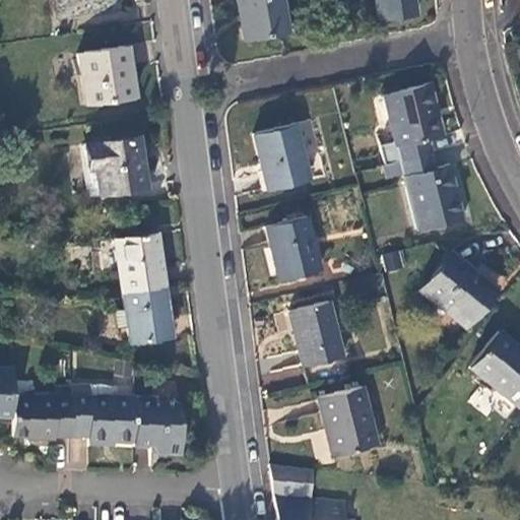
[(236,0),(239,15),(243,40),(286,31),(280,0),(236,0)]
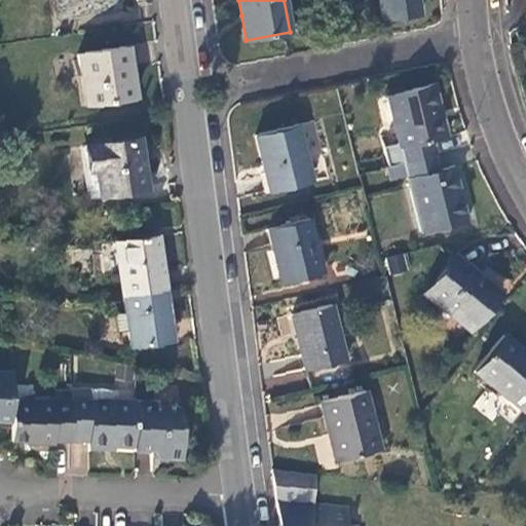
[(377,0),(381,20),(419,14),(417,0),(377,0)]
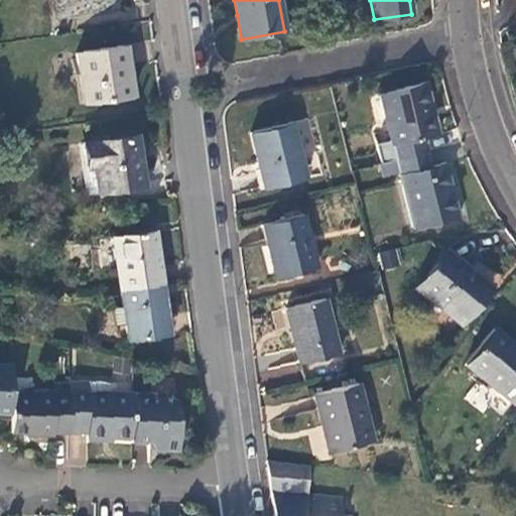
[(76,52),(83,102),(130,95),(127,77),(122,45),(76,52)]
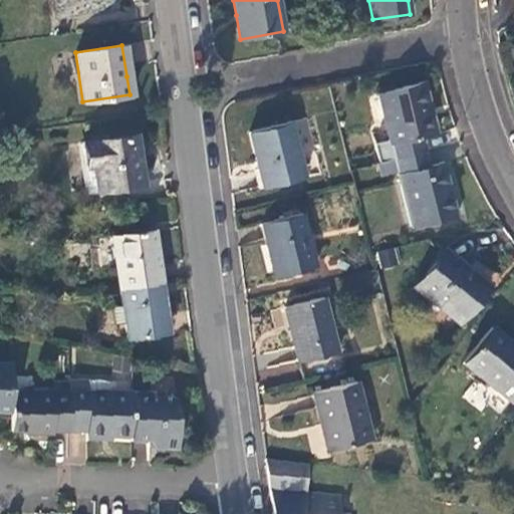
[(394,158),(426,150),(423,137),(436,133),(423,83),(378,94),(389,141),(379,143),(377,131),(370,132),(377,162),(394,158)]
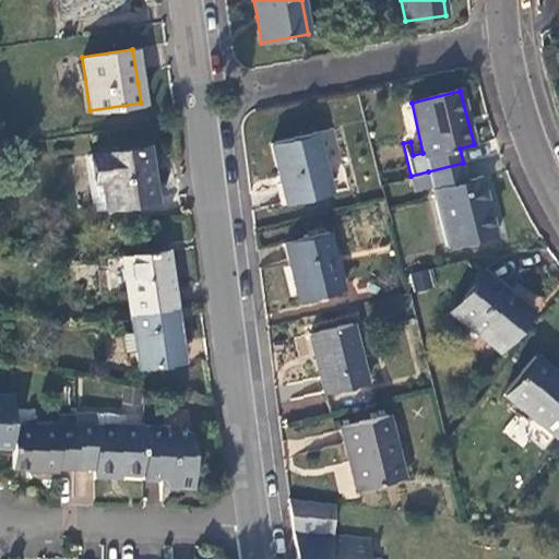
[(271,142),(285,201),(329,191),(316,132),(271,142)]
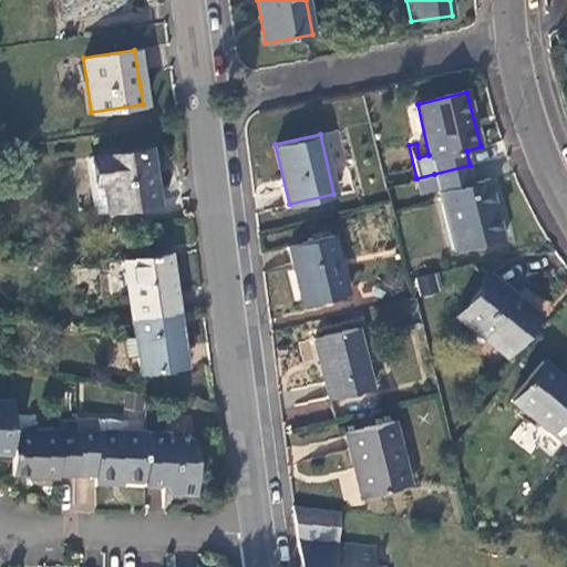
[(91,157),(99,212),(157,203),(153,176),(148,150),(91,157)]
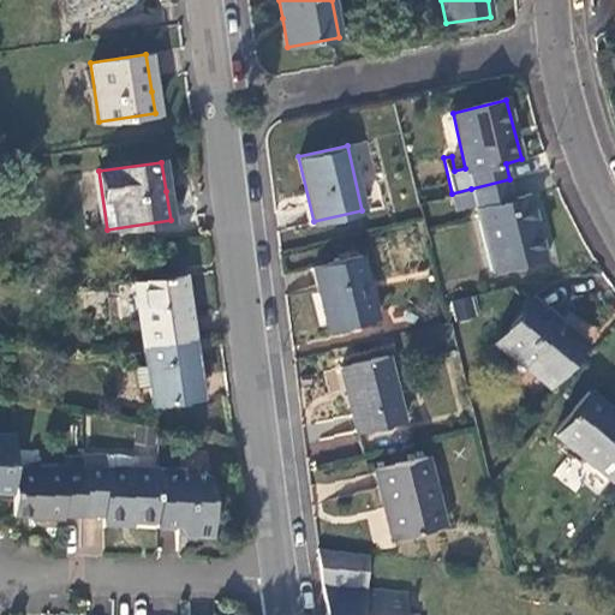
[(514,197),(509,179),(471,189),(491,272),(547,257),(531,193),(514,197)]
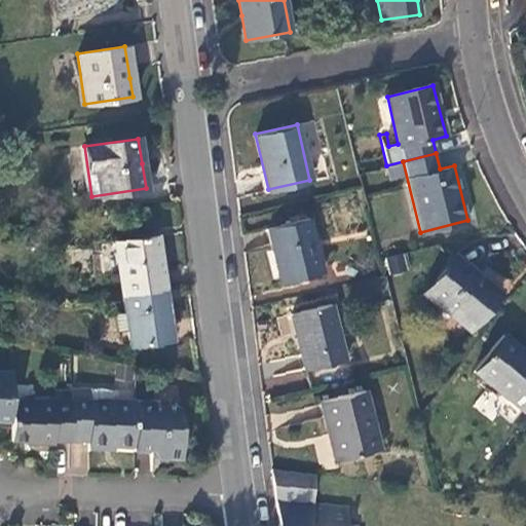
[(274,260),(279,282),(321,271),(308,217),(266,227),(274,260)]
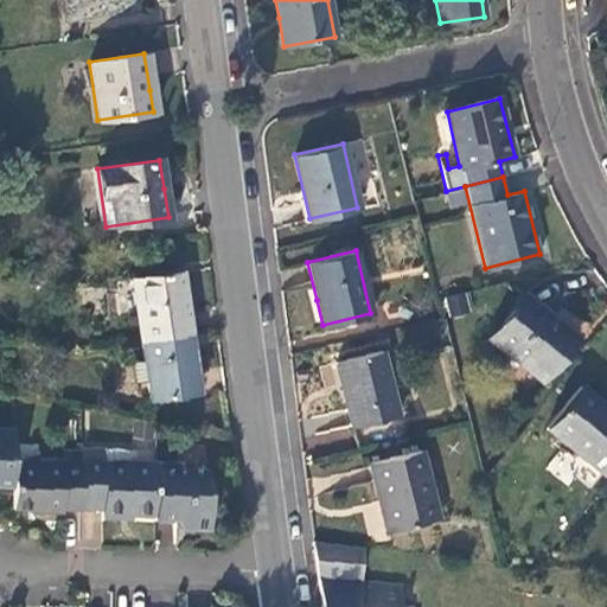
[(140,343),(187,334),(180,293),(177,273),(129,280),(140,343)]
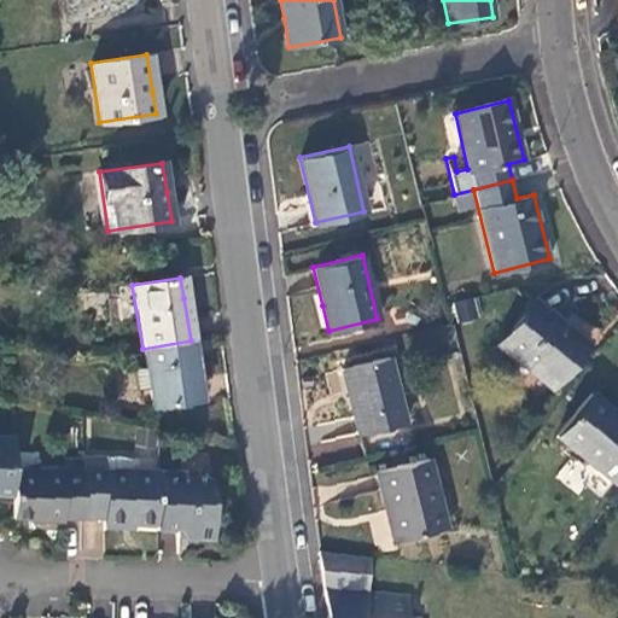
[(454,301),(456,321),(477,318),(474,298),(454,301)]
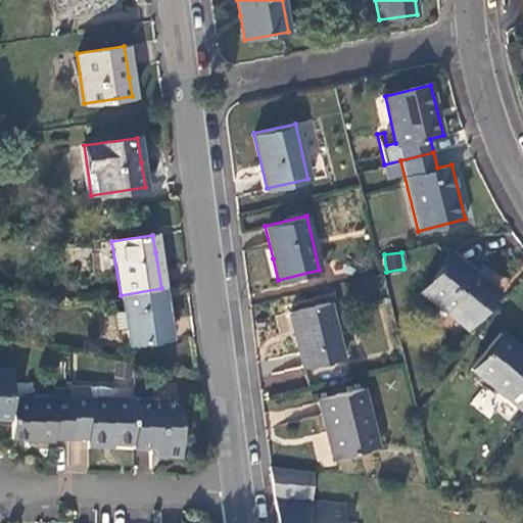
[(422,290),(465,325),(493,288),(452,253),(422,290)]
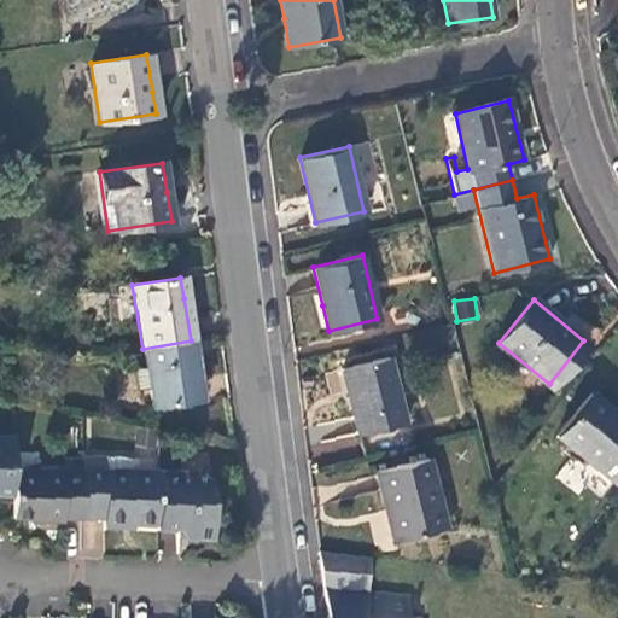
[(198,385),(191,340),(143,349),(152,406),(200,398),(198,385)]
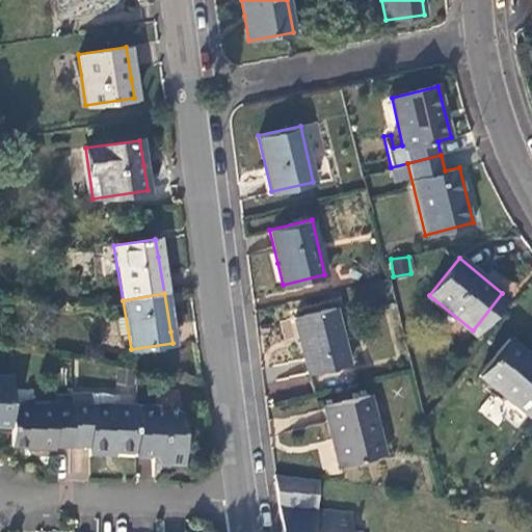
[(301,348),(308,373),(346,364),(334,308),(294,317),(301,348)]
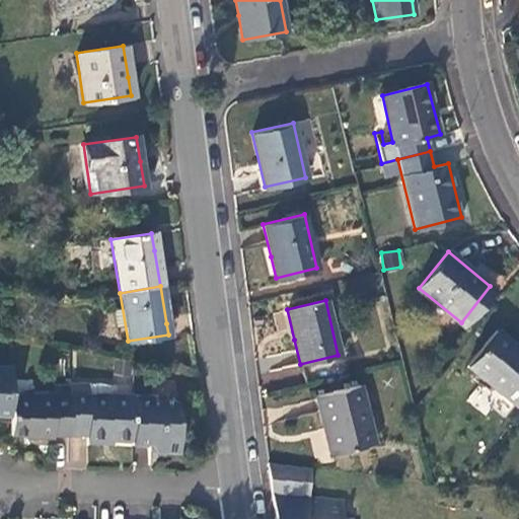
[(465,366),(513,403),(518,395),(518,349),(495,329),(465,366)]
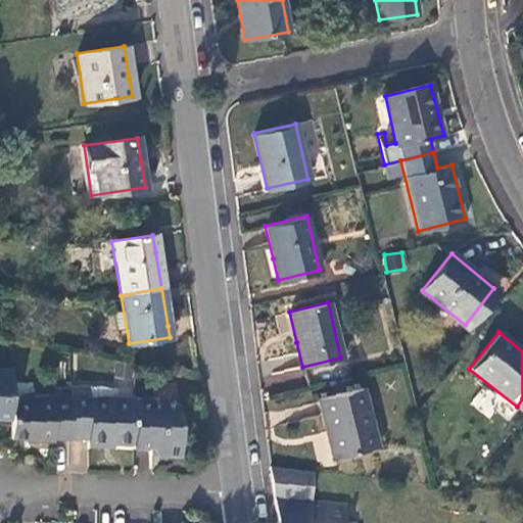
[(8,395),(9,367),(0,367),(0,414),(8,414),(8,395)]
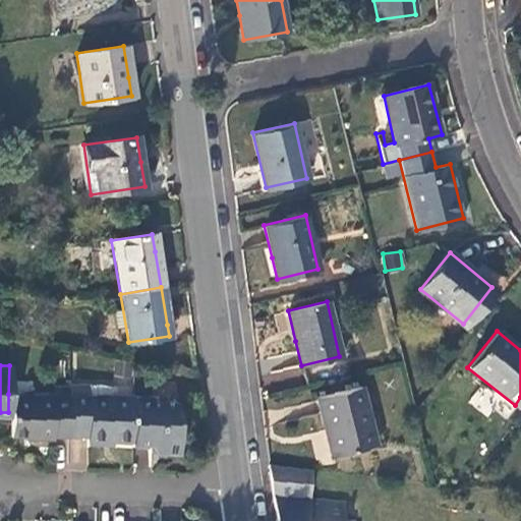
[(68,395),(68,383),(51,384),(52,394),(68,395)]
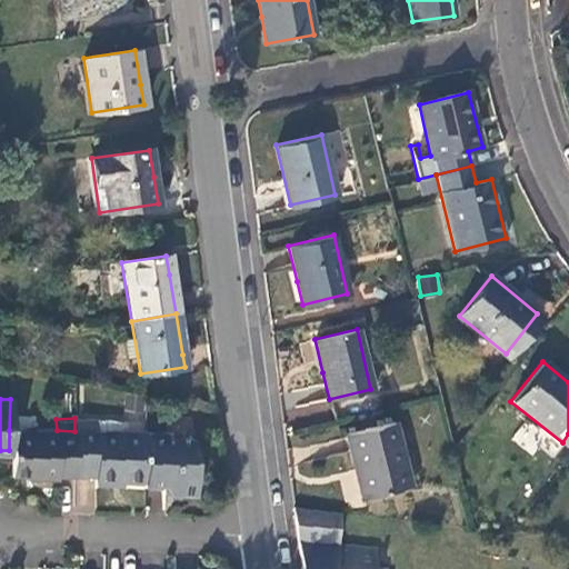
[(92,479),(143,480),(143,430),(95,428),(95,419),(75,418),(75,431),(75,473),(92,473),(92,479)]
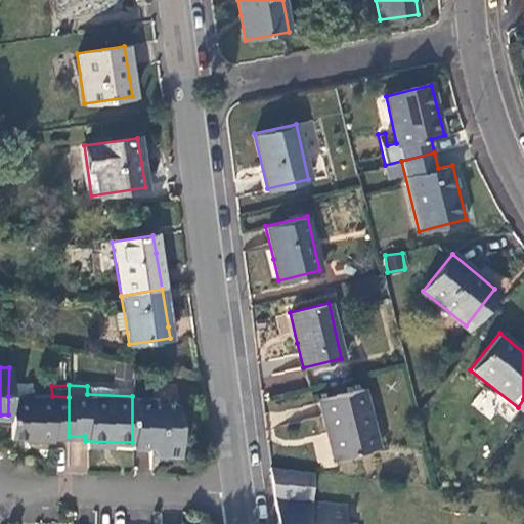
[(324,431),(331,457),(376,445),(362,388),(317,400),(324,431)]
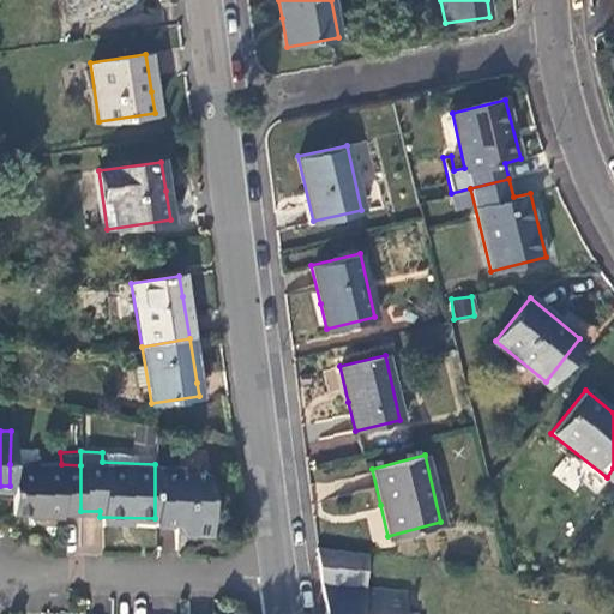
[(155,464),(155,518),(184,523),(184,534),(210,534),(210,507),(208,488),(206,470),(175,469),(175,463),(155,464)]
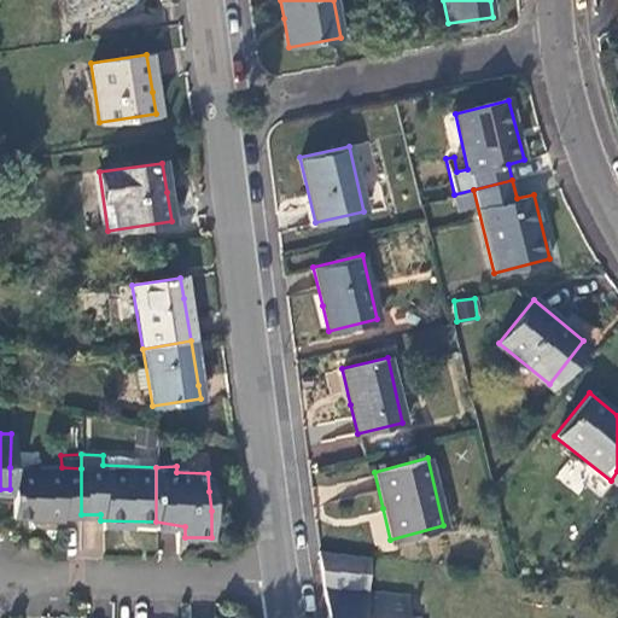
[(59,513),(81,514),(81,468),(62,467),(10,467),(10,489),(10,512),(39,512),(39,514),(59,516),(59,513)]
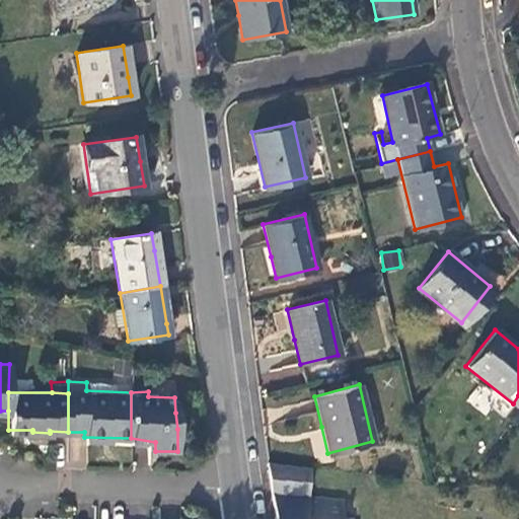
[(355,474),(268,462),(273,496),(275,518),(350,518),(342,517),(342,501),(306,497),(307,483),(354,488),(355,474)]
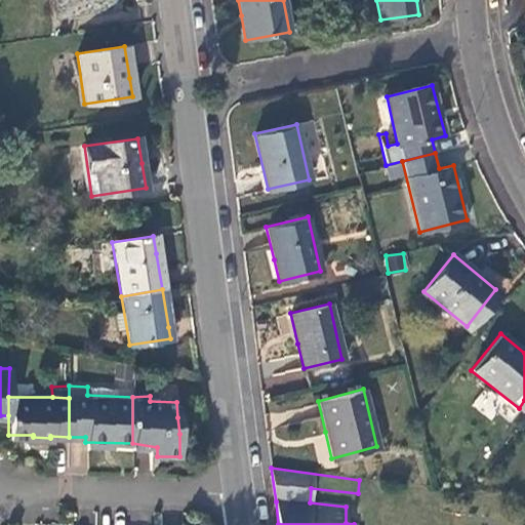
[(364,507),(381,510),(382,497),(366,495),(364,507)]
